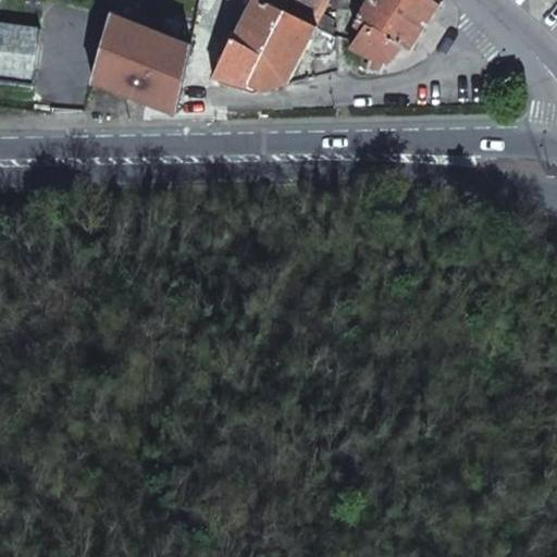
[(262,91),(287,85),(317,27),(285,11),(263,0),(254,0),(233,39),(231,38),(212,76),(230,82),(247,87),(247,84),(262,91)]
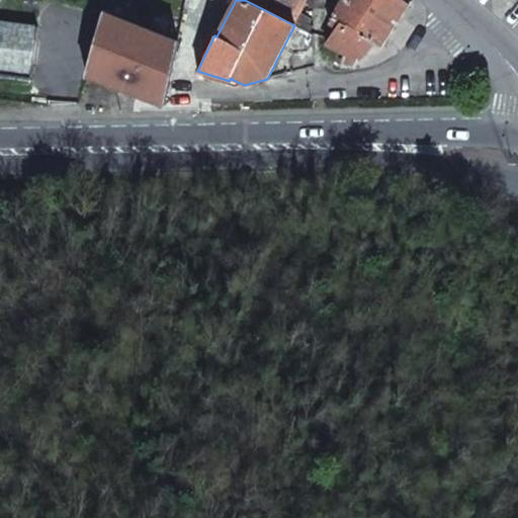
[(245,0),(265,10),(270,0),(245,0)]
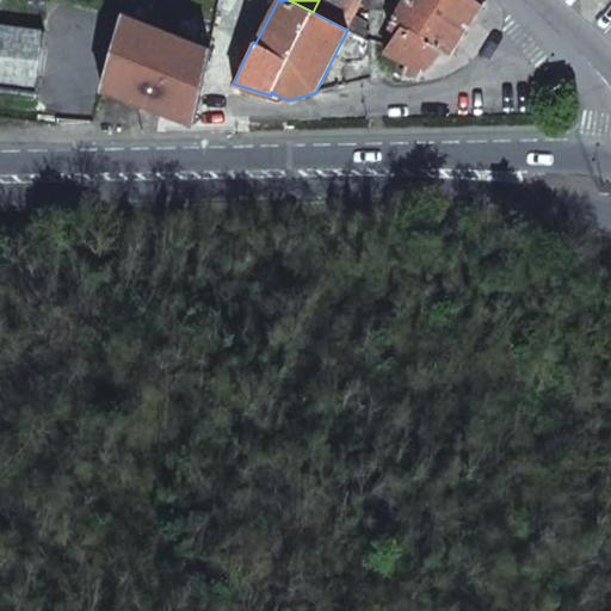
[(347,30),(365,37),(369,31),(365,29),(369,23),(355,14),(360,0),(319,0),(313,12),(347,30)]
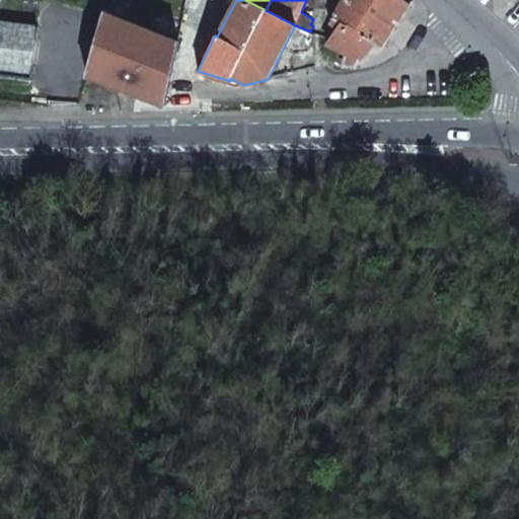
[(334,65),(356,66),(361,60),(361,61),(376,44),(382,48),(412,4),(404,0),(344,0),(334,18),(331,17),(330,19),(332,20),(329,23),(339,28),(327,44),(341,52),(338,58),(334,65)]
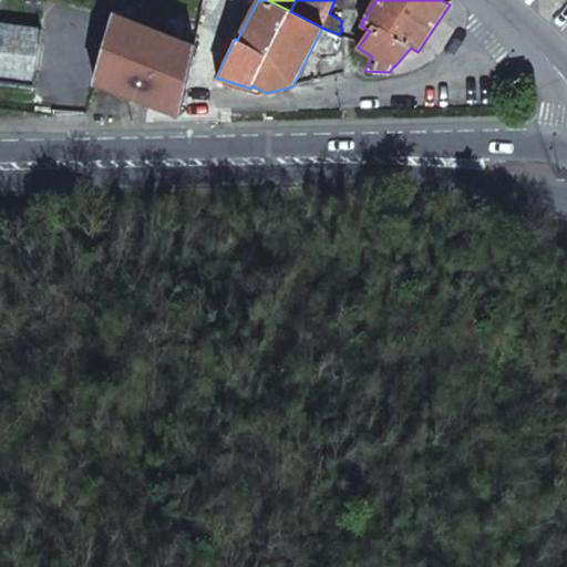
[(136,100),(178,116),(196,45),(117,14),(95,83),(136,100)]
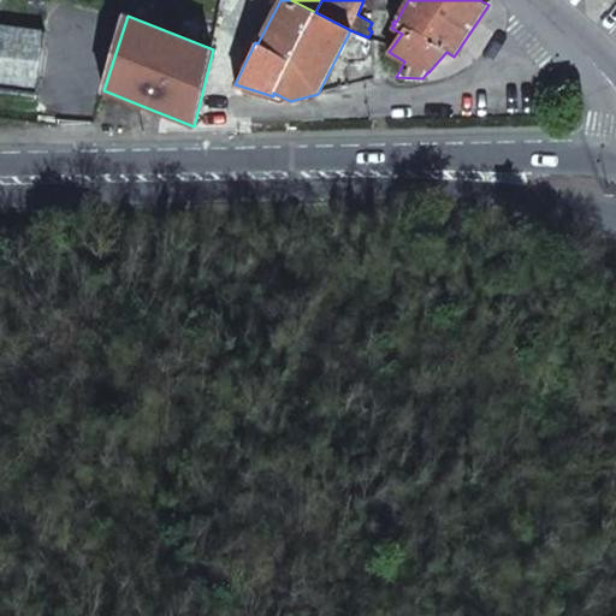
[(0,87),(36,93),(40,63),(43,33),(0,27),(0,87)]
